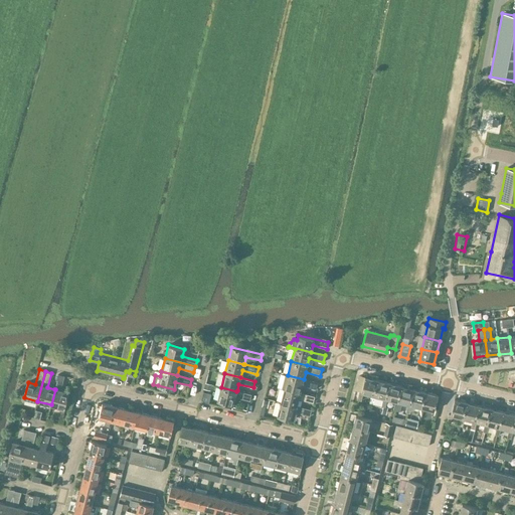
[(58,374),(54,389),(55,389),(51,404),(65,408),(68,392),(60,390),(64,376),(58,374)]
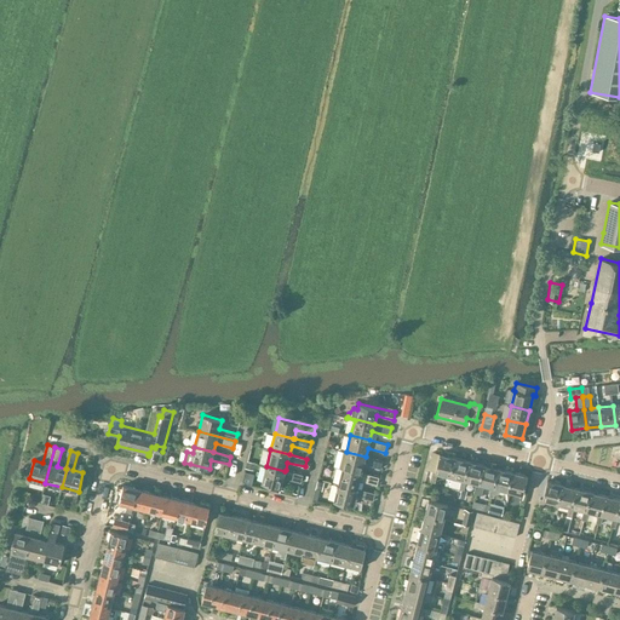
[(361,474),(361,472),(363,464),(380,469),(383,460),(366,457),(346,452),(338,451),(334,466),(343,468),(361,474)]
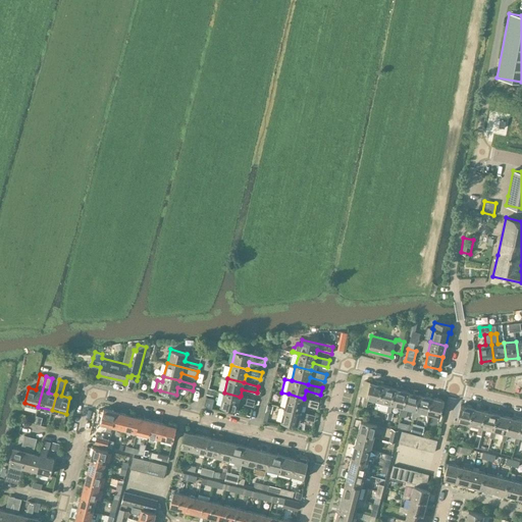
[(379,401),(382,385),(370,381),(366,397),(365,397),(363,405),(366,406),(368,398),(377,400),(379,401)]
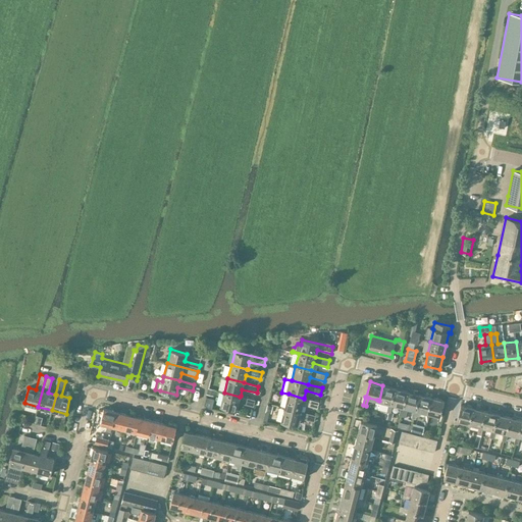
[(395,388),(382,385),(379,401),(377,400),(375,408),(379,409),(379,408),(387,410),(388,403),(392,404),(395,388)]
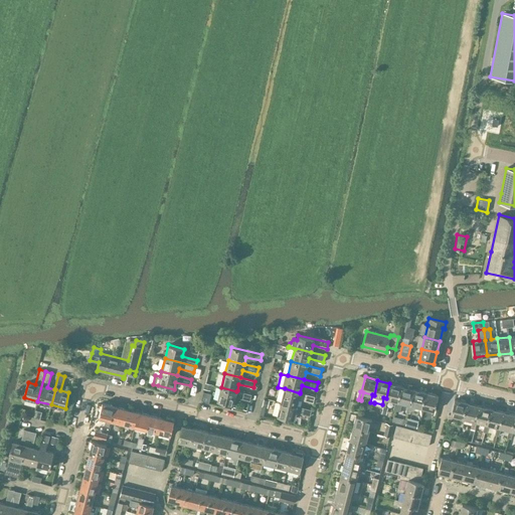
[(388,398),(396,400),(398,401),(401,386),(389,383),(386,398),(383,397),(382,404),(381,405),(385,406),(388,398)]
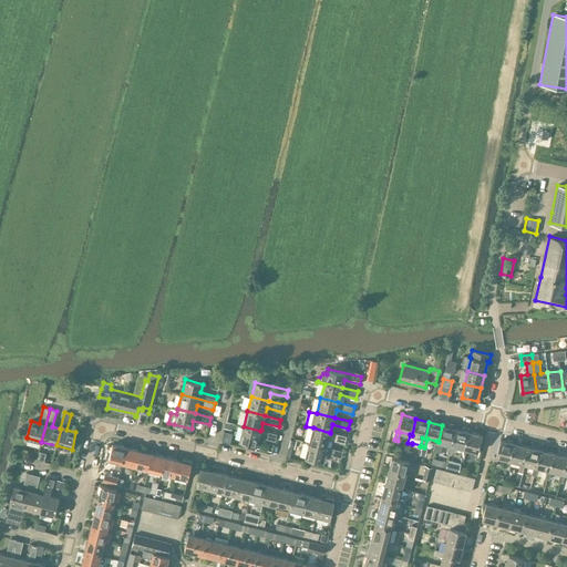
[(455,429),(442,425),(439,442),(436,441),(433,450),(441,452),(443,443),(450,444),(452,445),(455,429)]
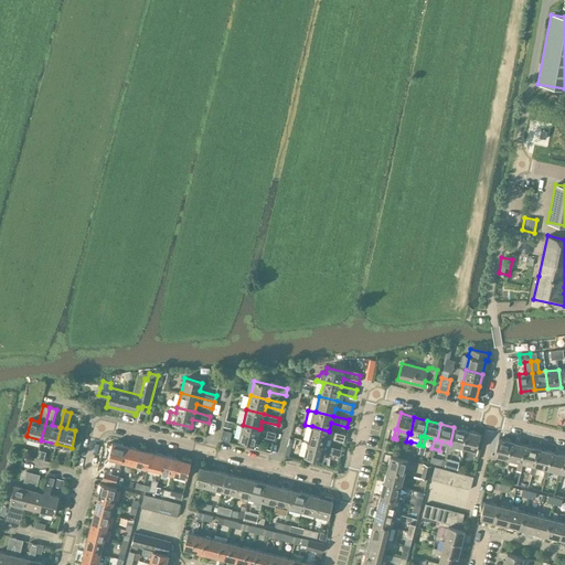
[(276,433),(260,428),(259,429),(243,425),(238,439),(247,441),(248,443),(256,444),(258,436),(274,439),(276,433)]
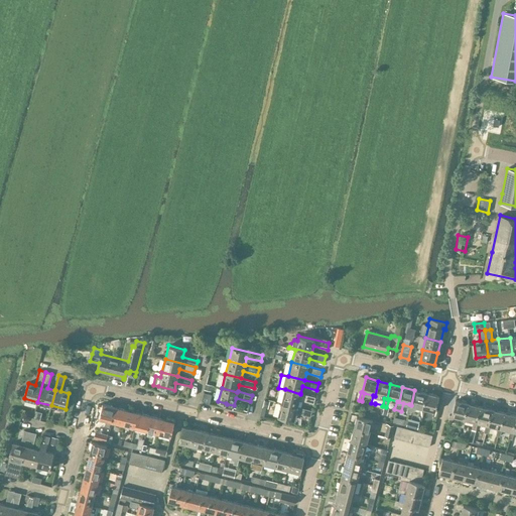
[(315,397),(300,393),(300,394),(285,389),(281,403),(297,407),(297,406),(299,400),(313,403),(315,397)]
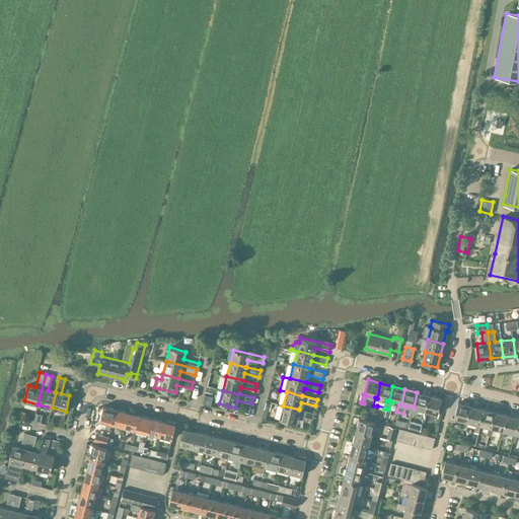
[(419,409),(424,410),(426,411),(429,395),(417,392),(414,408),(412,406),(410,415),(413,416),(414,414),(416,414),(417,413),(418,412),(419,409)]
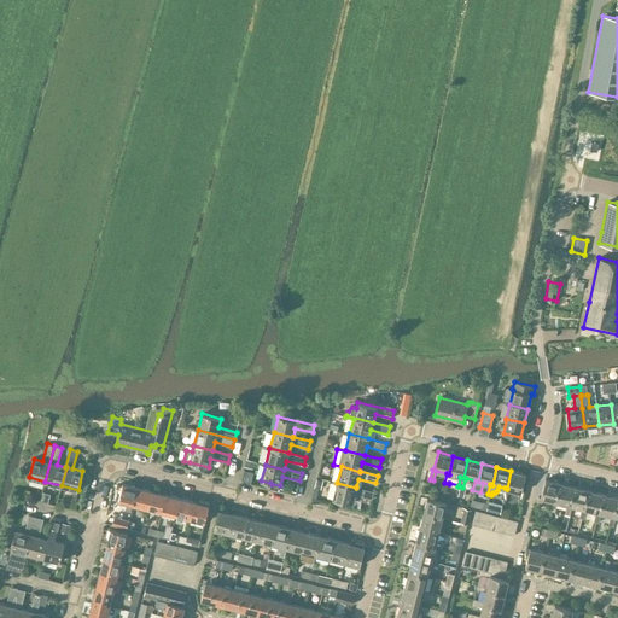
[(507,489),(505,488),(502,497),(506,499),(508,489),(523,493),(526,474),(511,471),(507,489)]
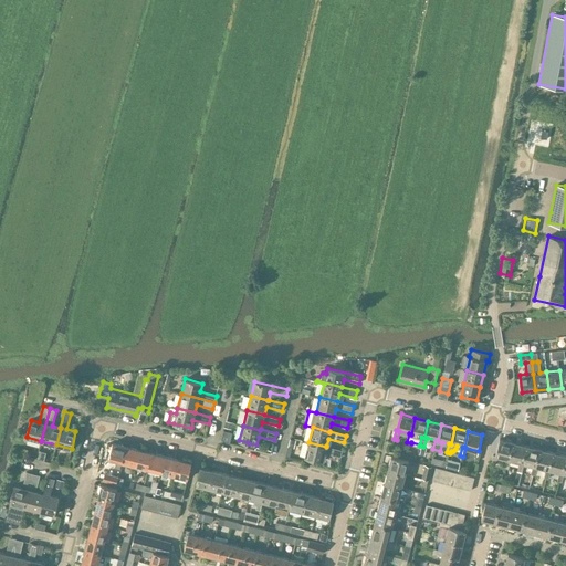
[(509,459),(513,442),(500,439),(495,456),(493,454),(491,463),(495,464),(498,457),(506,459),(509,459)]
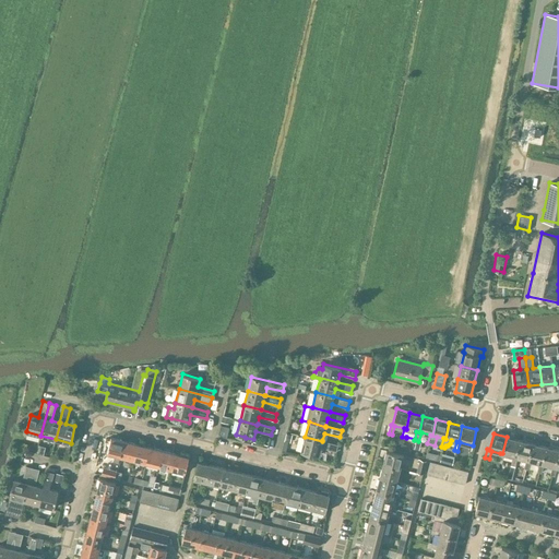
[(322,441),(305,437),(301,452),(318,455),(320,448),(336,451),(337,444),(322,440),(322,441)]
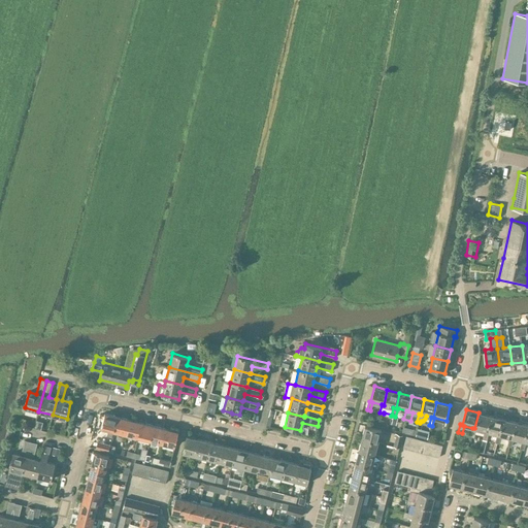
[(474,428),(472,428),(470,436),(474,436),(476,428),(485,431),(487,431),(491,416),(479,413),(474,428)]
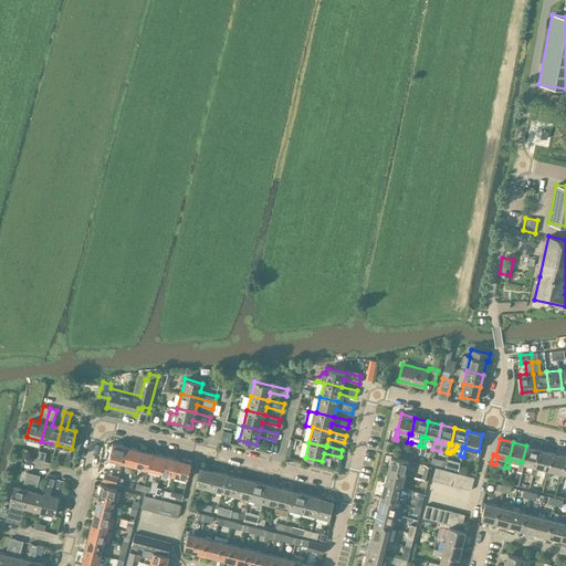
[(122,463),(125,447),(112,443),(111,450),(109,454),(108,460),(122,463)]
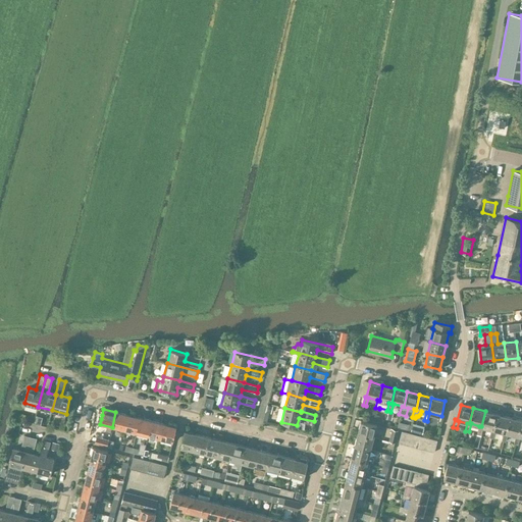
[(483,427),(492,429),(493,429),(498,414),(485,411),(481,426),(479,426),(477,433),(481,434),(483,427)]
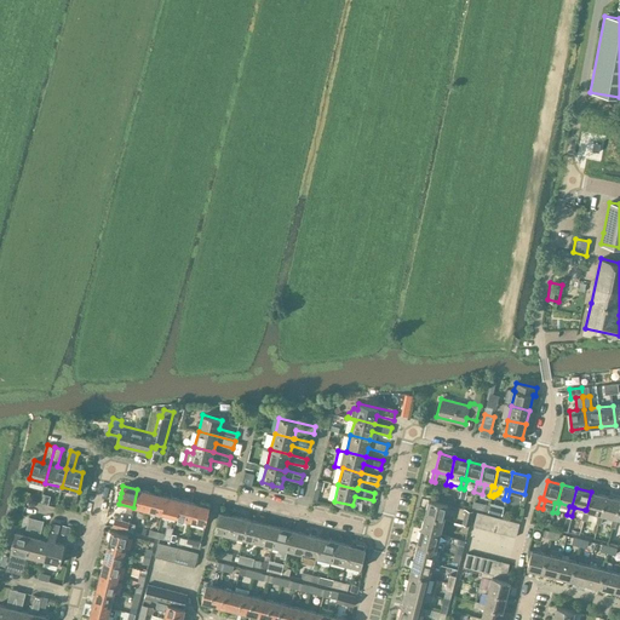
[(151,493),(137,489),(133,507),(147,510),(151,493)]
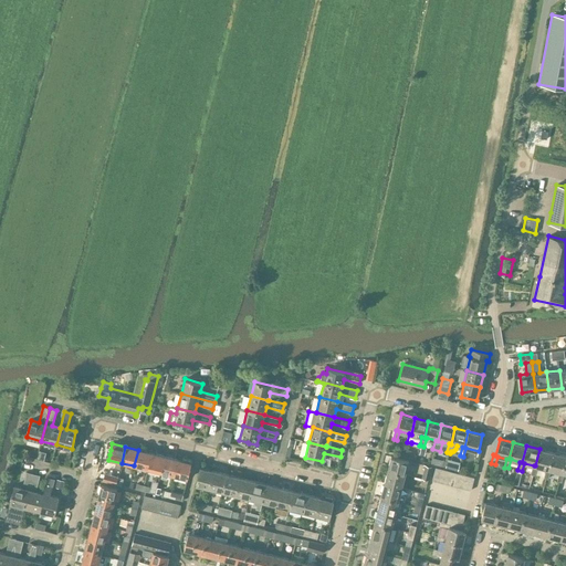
[(535,465),(534,465),(532,474),(535,474),(537,467),(546,469),(548,469),(553,452),(540,449),(535,465)]
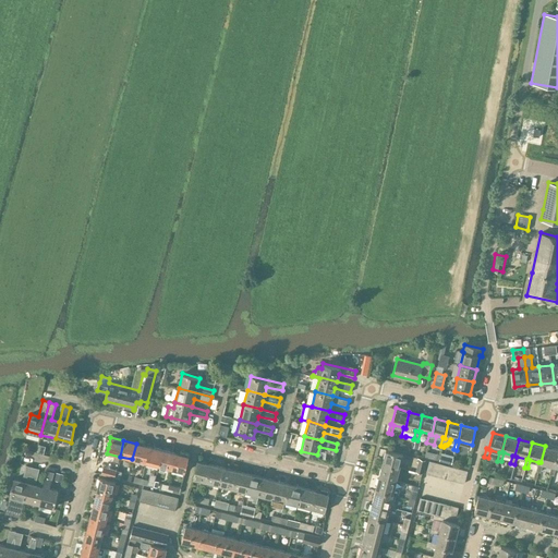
[(149,447),(136,444),(132,459),(146,462),(149,447)]
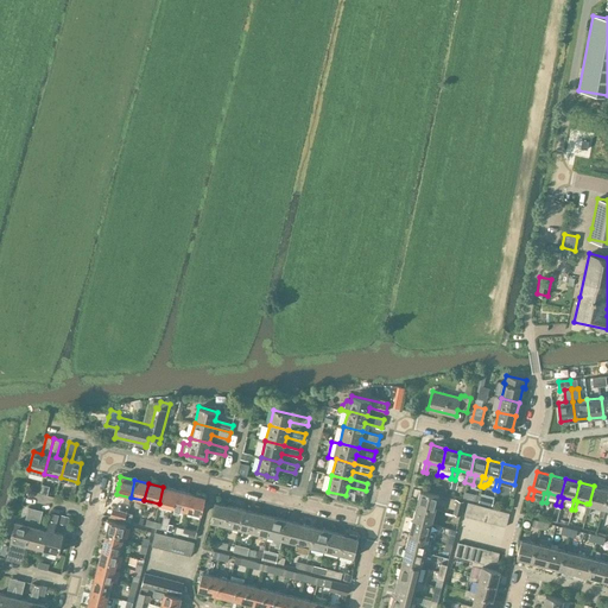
[(589,504),(587,504),(584,513),(589,514),(591,505),(601,507),(603,507),(607,491),(607,489),(594,486),(589,504)]
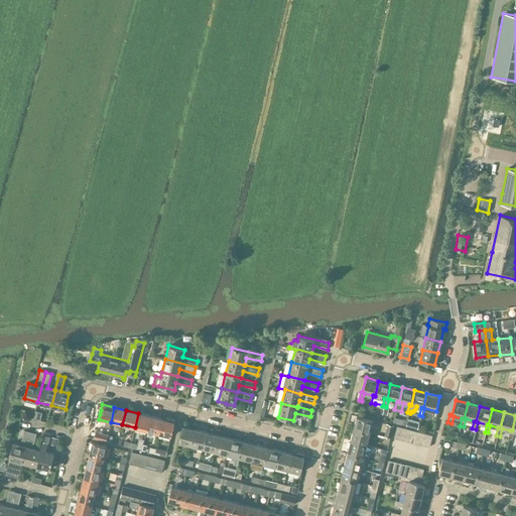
[(150,416),(138,413),(135,427),(146,430),(150,416)]
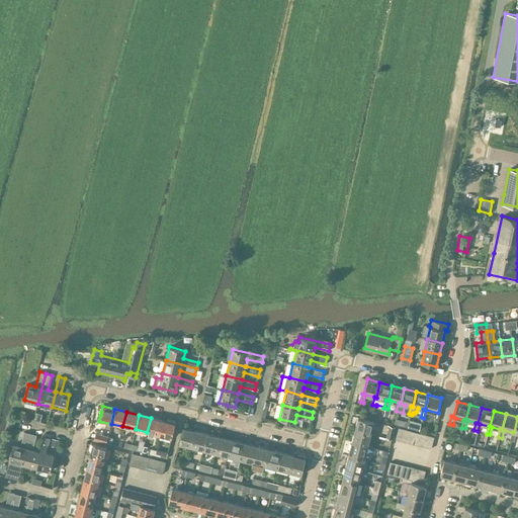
[(159,435),(163,420),(151,418),(147,432),(159,435)]
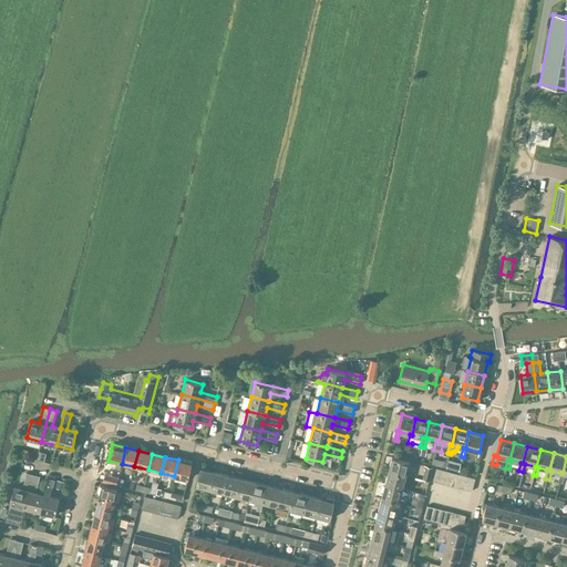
[(389,471),(406,475),(410,462),(392,457),(389,471)]
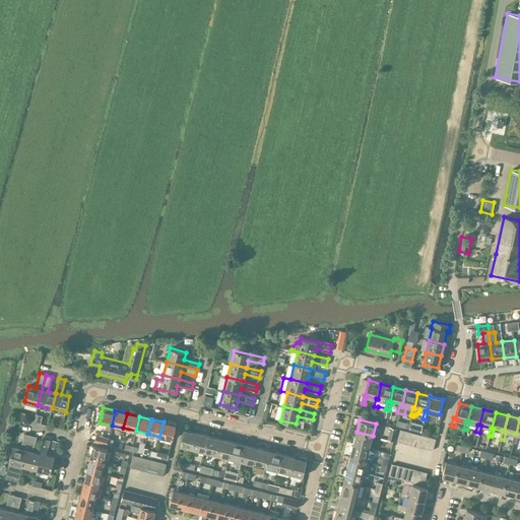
[(176,425),(164,421),(159,437),(172,440),(176,425)]
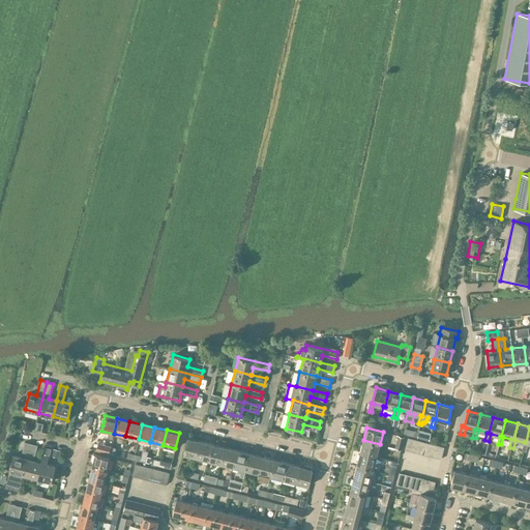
[(418,431),(417,436),(430,439),(431,434),(418,431)]
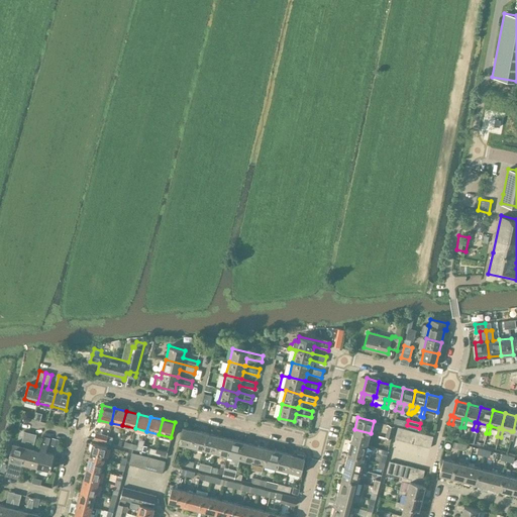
[(388,428),(386,437),(391,438),(392,438),(392,437),(395,426),(394,426),(389,425),(388,428)]
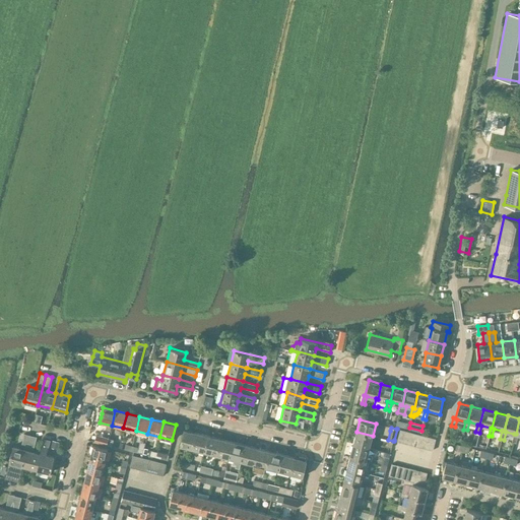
[(192,449),(196,433),(184,430),(180,445),(192,449)]
